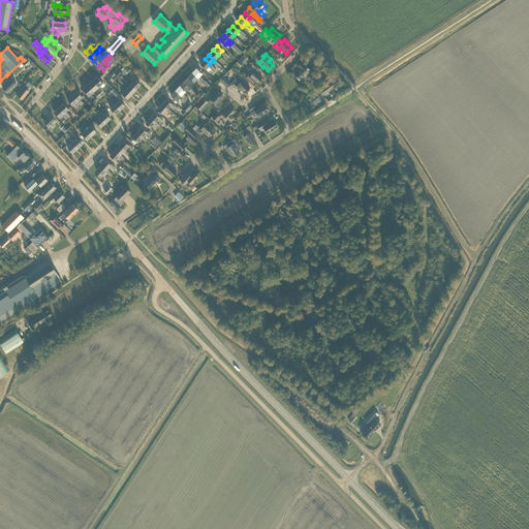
[(210,64),(205,59),(200,63),(206,68),(208,66),(214,72),(216,70),(210,64)]
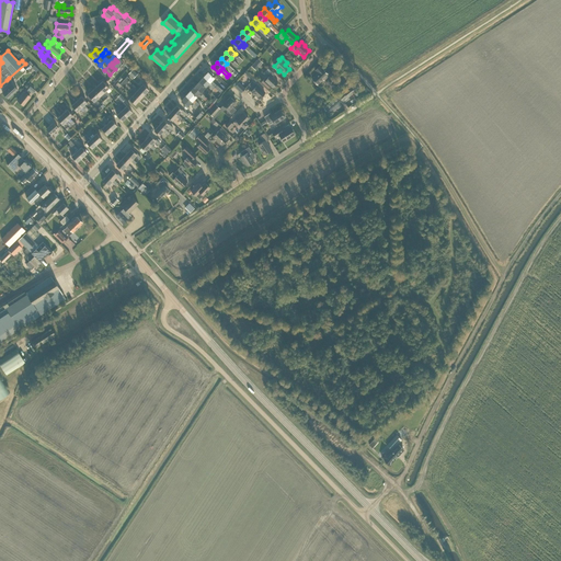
[(324,80),(330,76),(320,65),(316,70),(319,73),(312,78),(318,84),(323,79),(324,80)]
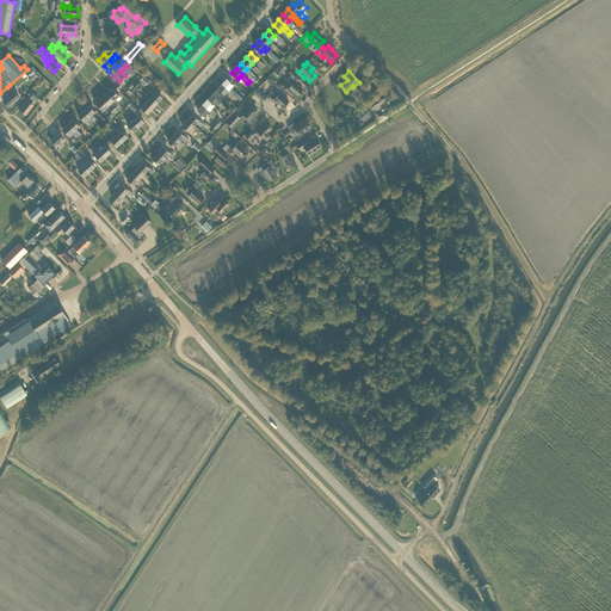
[(294,92),(297,96),(302,90),(296,84),(298,81),(291,74),(287,79),(290,82),(284,88),(289,93),(289,92),(291,94),(294,92)]
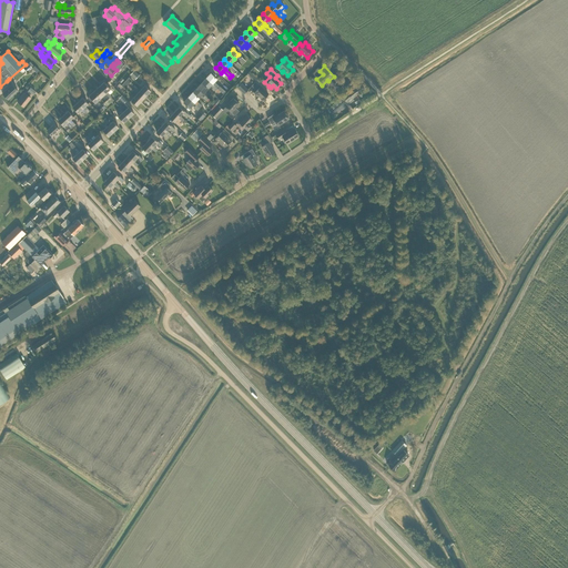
[(246,74),(254,81),(251,85),(256,90),(254,92),(262,100),(269,93),(260,87),(261,85),(259,82),(260,81),(250,71),(246,74)]
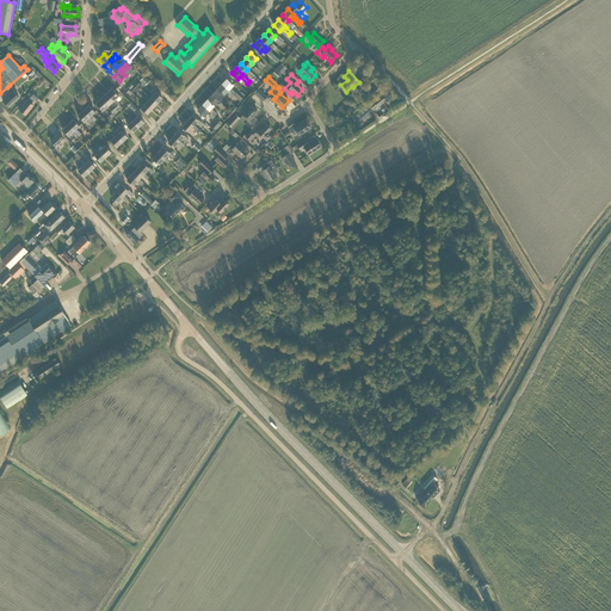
[(233,90),(230,87),(233,85),(227,79),(221,84),(230,92),(234,96),(236,98),(240,100),(242,98),(236,92),(236,93),(233,90)]
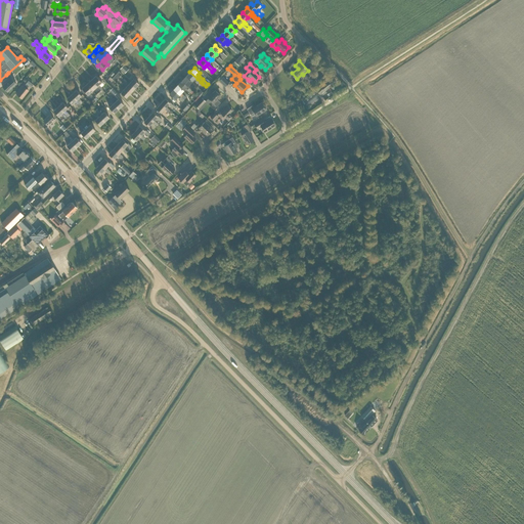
[(193,79),(195,81),(198,79),(189,72),(185,76),(191,81),(193,79)]
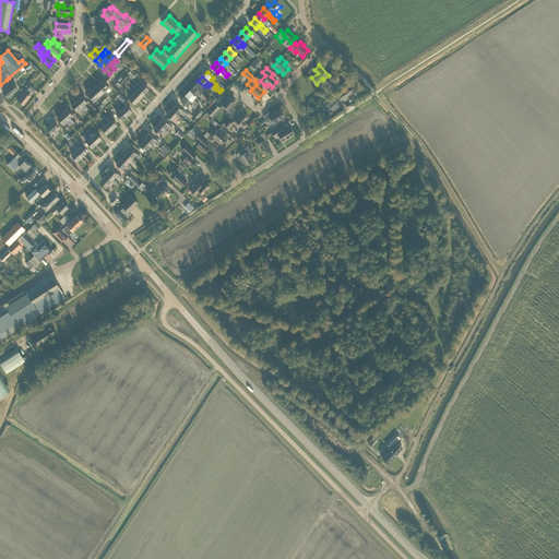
[(345,76),(340,82),(343,86),(348,81),(345,76)]
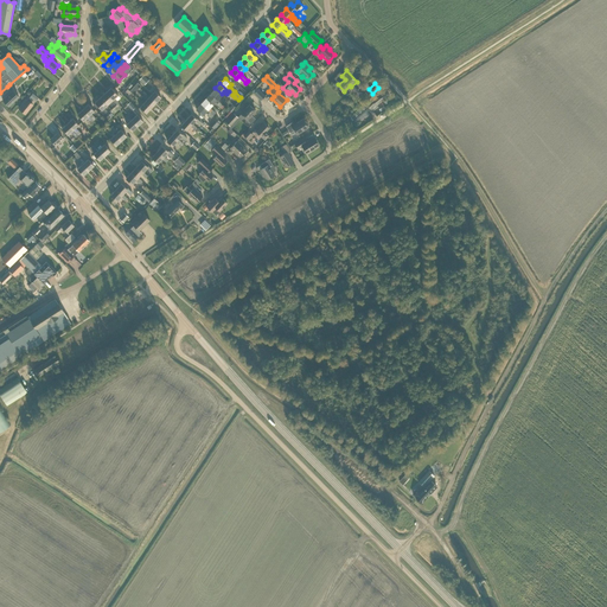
[(154,91),(149,96),(155,102),(161,96),(157,93),(160,89),(155,85),(151,89),(154,91)]
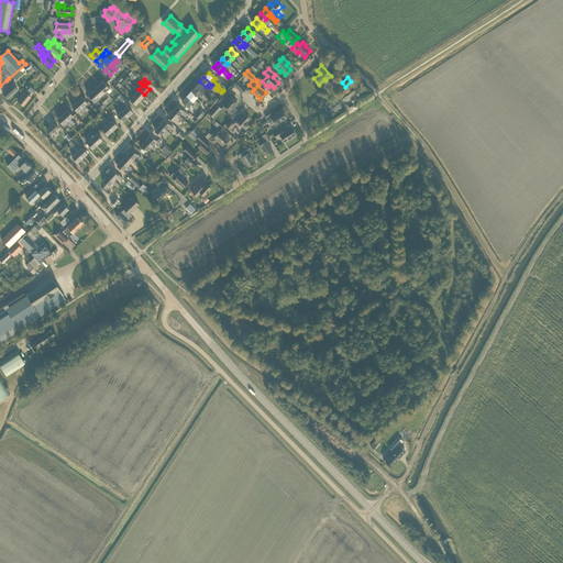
[(103,81),(98,86),(105,92),(108,97),(110,95),(107,91),(109,88),(103,81)]
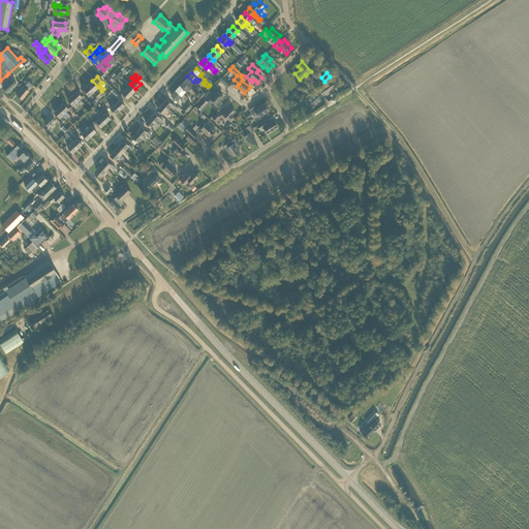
[(193,87),(191,85),(193,82),(187,76),(183,82),(191,89),(193,87)]
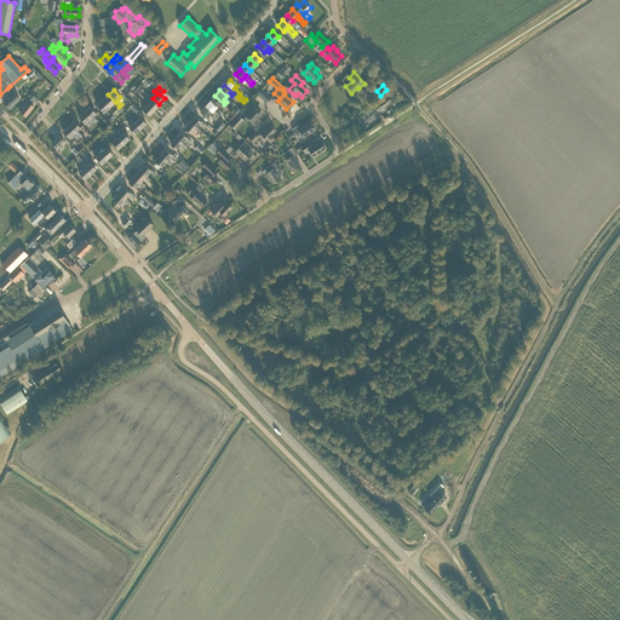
[(258,93),(259,95),(259,96),(265,102),(270,97),(263,91),(262,90),(258,93)]
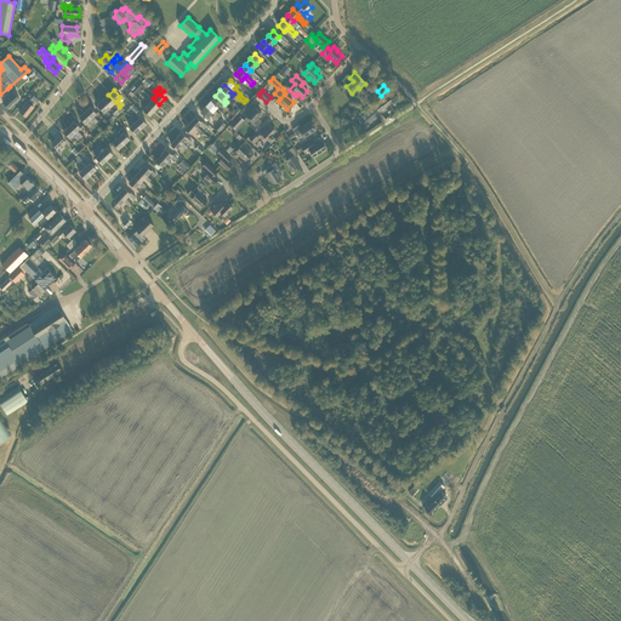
[(7,108),(9,108),(20,98),(13,92),(3,102),(6,106),(7,108)]
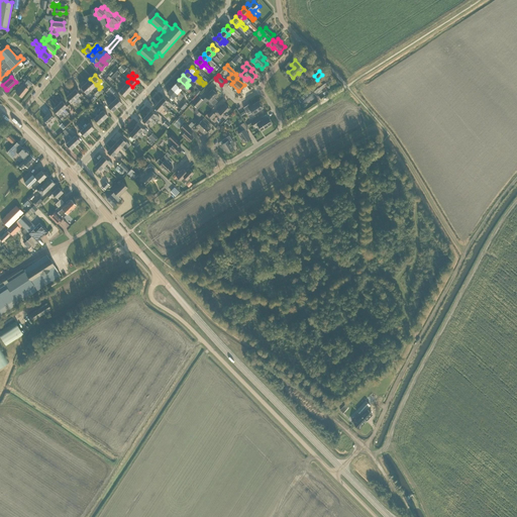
[(128,92),(132,87),(127,82),(125,81),(122,77),(120,79),(123,82),(125,84),(123,87),(128,92)]
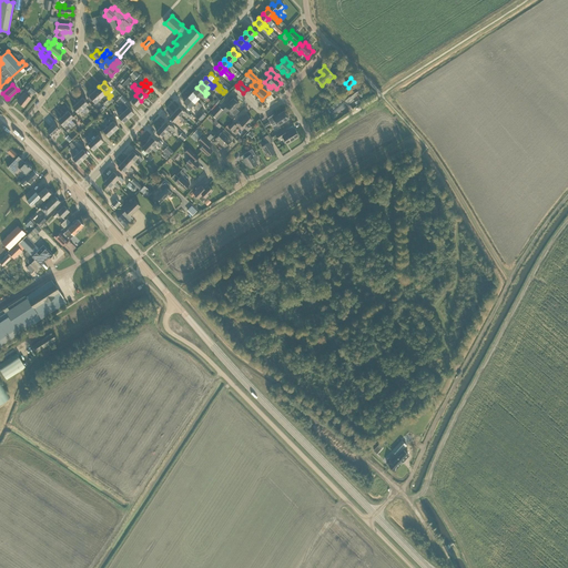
[(353,98),(357,94),(365,90),(361,84),(353,89),(351,91),(343,98),(347,102),(352,98),(353,98)]
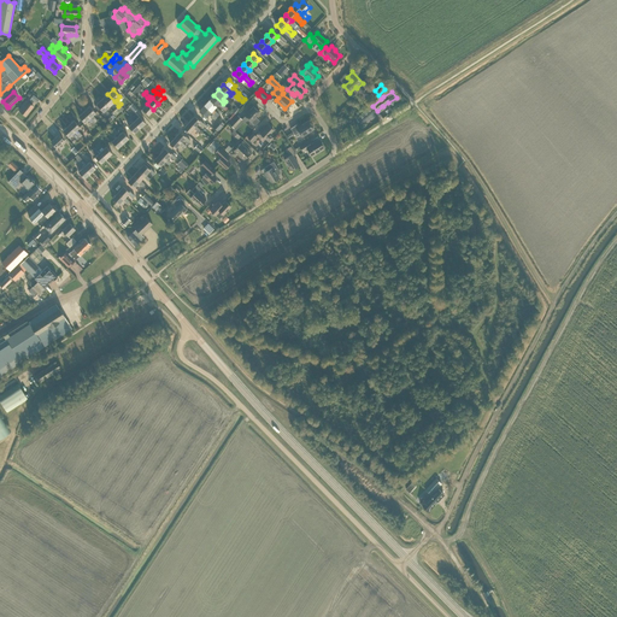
[(109,106),(115,101),(107,94),(101,99),(109,106)]
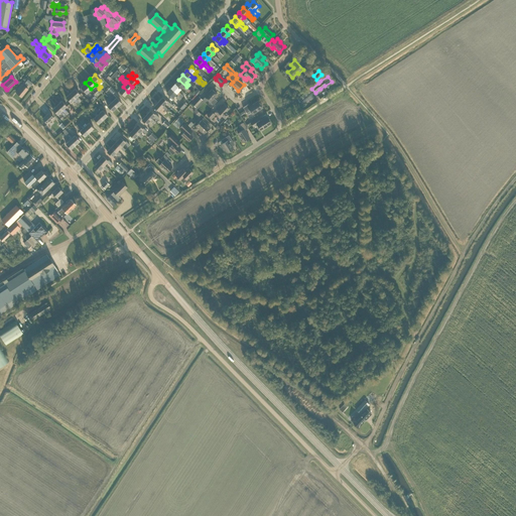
[(20,89),(16,93),(21,97),(28,89),(26,87),(28,84),(30,86),(32,84),(27,80),(23,85),(22,85),(19,88),(20,89)]
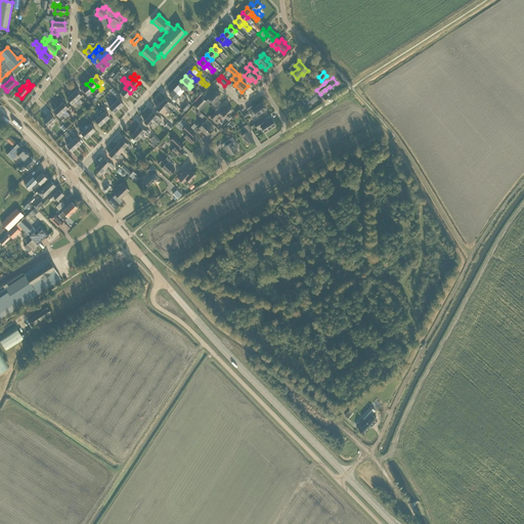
[(183,90),(185,88),(187,90),(189,88),(181,81),(177,85),(183,90)]
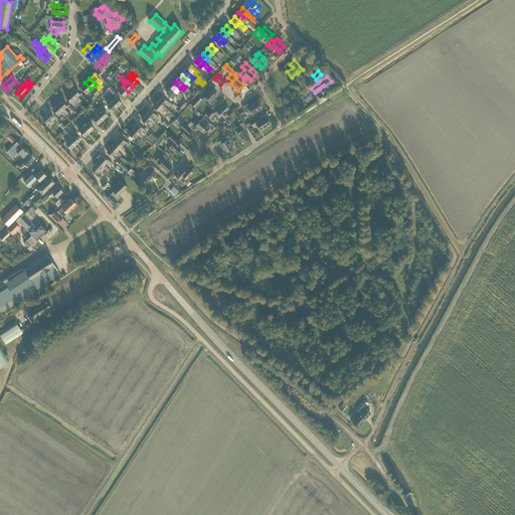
[(91,89),(84,82),(80,87),(86,94),(84,95),(87,97),(91,94),(88,92),(91,89)]
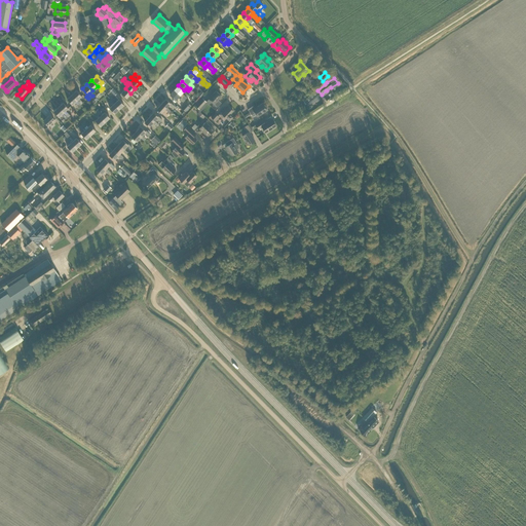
[(178,85),(174,89),(182,97),(184,95),(182,92),(184,90),(178,85)]
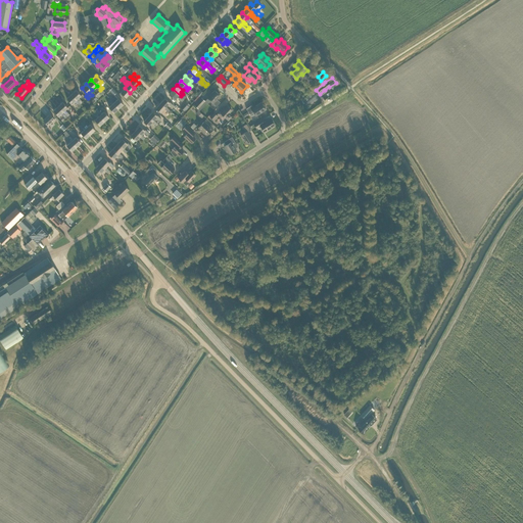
[(126,97),(130,93),(125,88),(121,92),(126,97)]
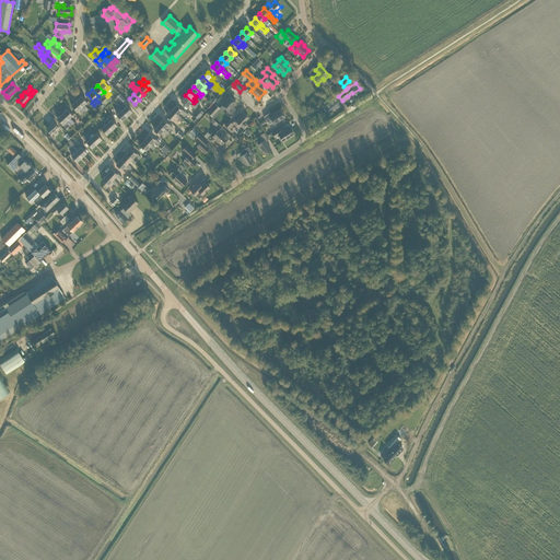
[(191,105),(194,103),(185,95),(181,101),(187,106),(189,103),(191,105)]
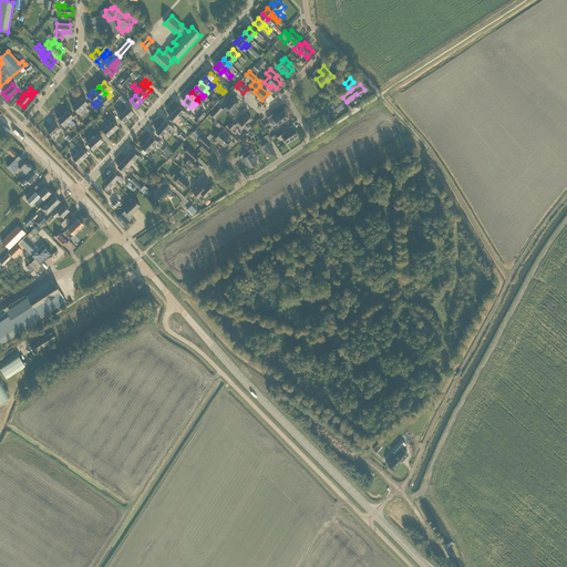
[(82,98),(78,102),(88,113),(90,111),(85,105),(88,103),(82,98)]
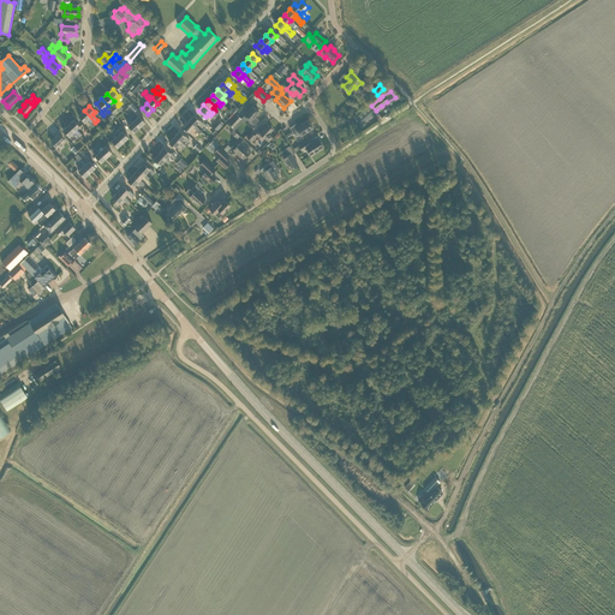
[(258,120),(255,117),(258,112),(252,106),(248,112),(246,111),(243,114),(254,124),(258,120)]
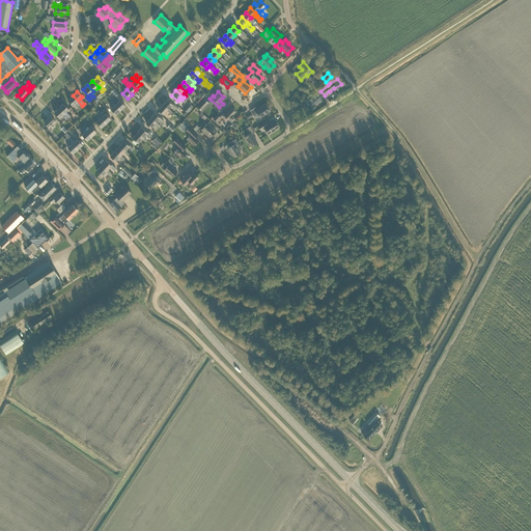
[(80,108),(82,106),(73,95),(67,100),(73,106),(76,103),(80,108)]
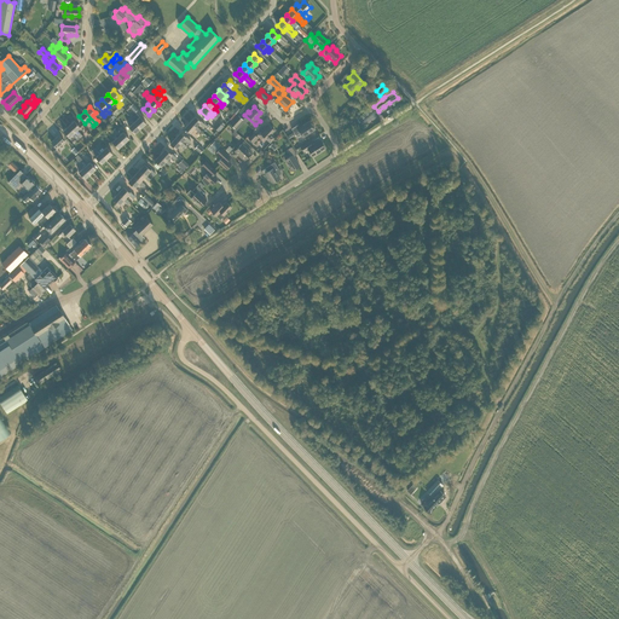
[(132,114),(129,116),(140,128),(145,123),(140,116),(137,120),(132,114)]
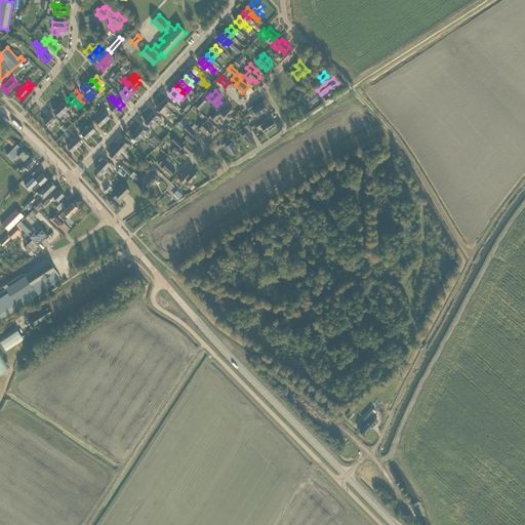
[(202,97),(195,106),(198,109),(205,102),(202,97)]
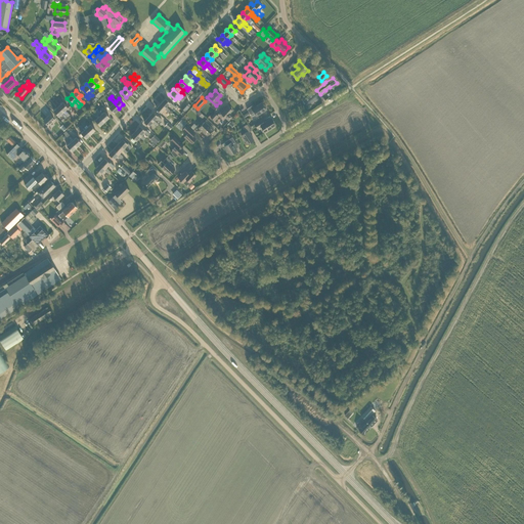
[(119,108),(110,98),(107,100),(112,104),(108,107),(114,113),(119,108)]
